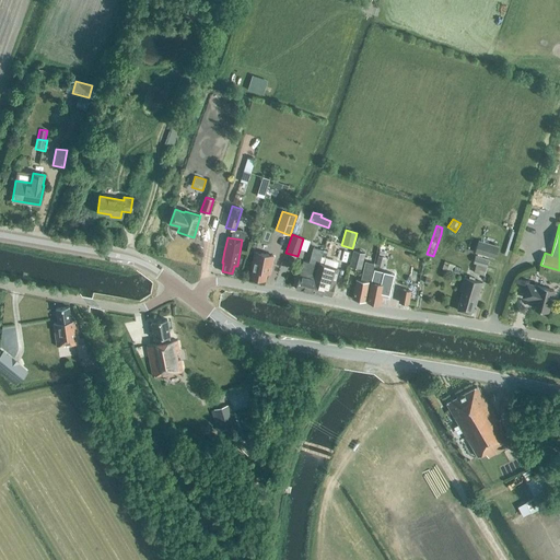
[(494,258),(494,257),(498,246),(478,241),(475,252),(494,258)]
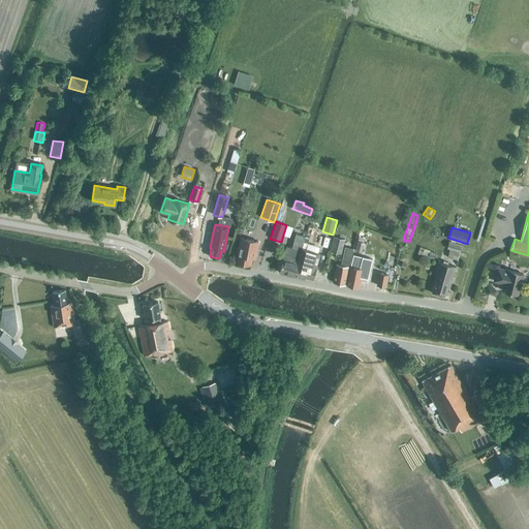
[(285,251),(279,272),(304,279),(304,278),(312,280),(315,267),(316,267),(319,254),(312,251),(306,249),(308,243),(304,242),(304,241),(306,237),(297,234),(292,248),(287,246),(285,251)]
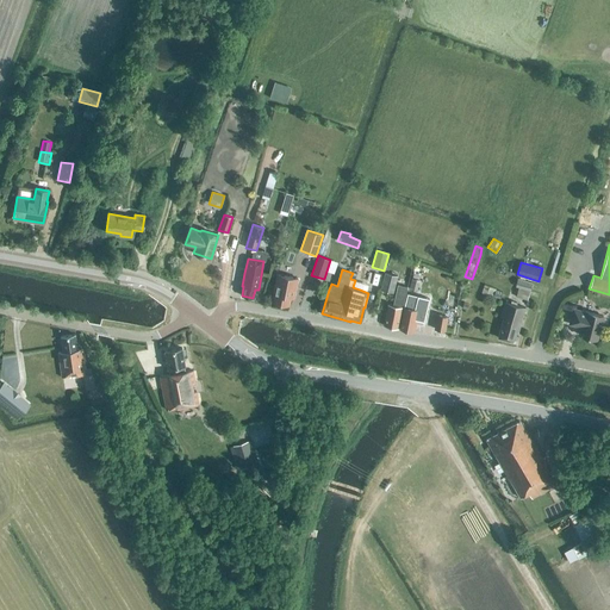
[(414,272),(409,290),(417,291),(419,280),(417,279),(418,273),(414,272)]
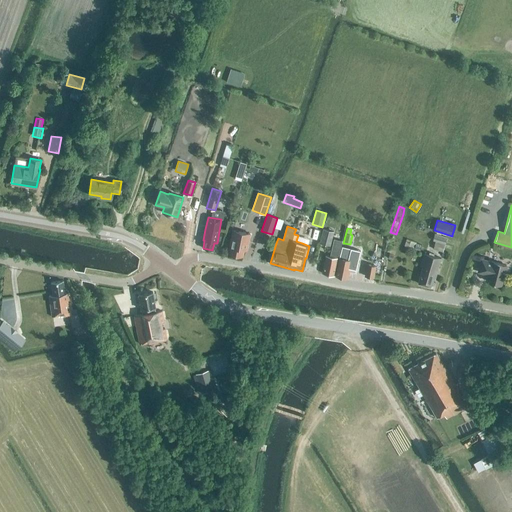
[(330,245),(333,231),(323,229),(320,243),(330,245)]
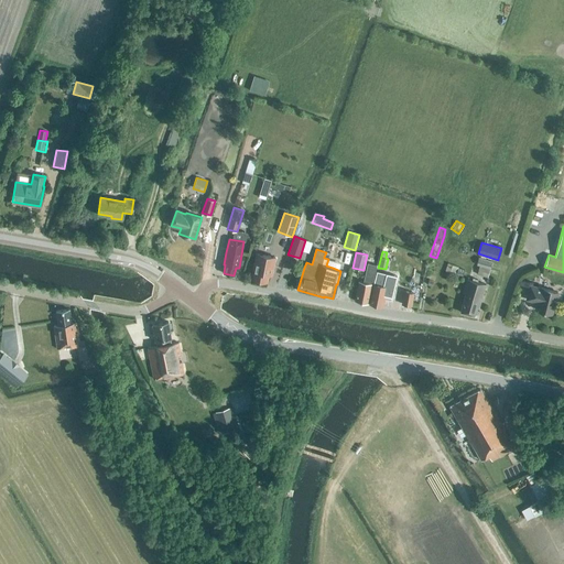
[(272,274),(275,257),(257,253),(251,279),(267,282),(268,274),(272,274)]
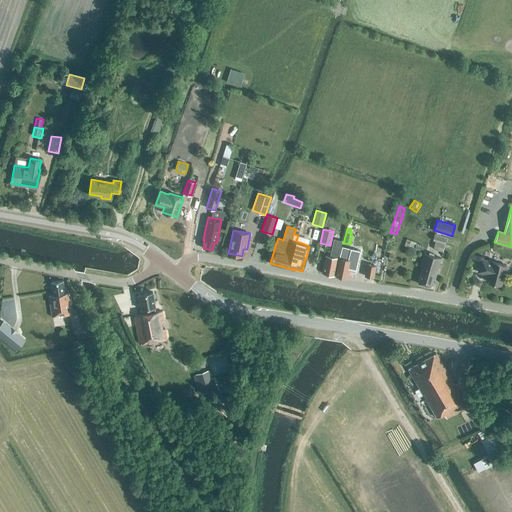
[(443,251),(446,237),(434,234),(433,240),(435,241),(433,249),(443,251)]
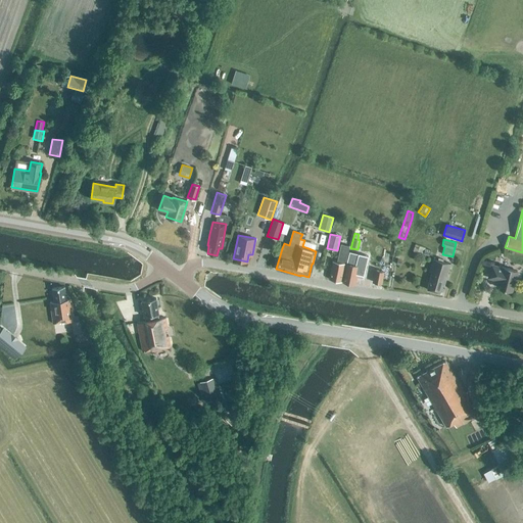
[(345,264),(349,246),(340,244),(337,262),(333,260),(329,279),(341,281),(344,264),(345,264)]
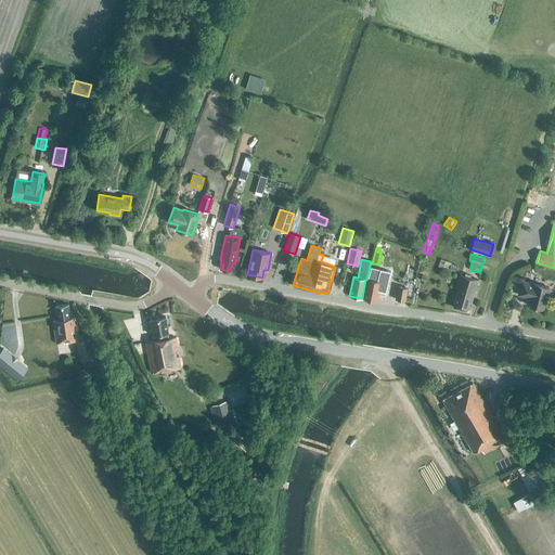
[(368,279),(363,299),(374,301),(374,298),(377,299),(379,291),(386,293),(390,271),(381,269),(370,267),(368,279)]
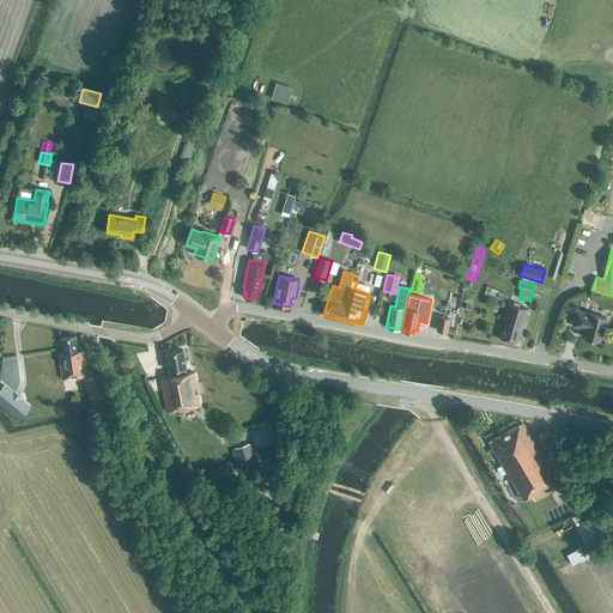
[(521,334),(528,309),(519,307),(520,304),(514,302),(514,304),(508,303),(503,319),(505,320),(501,339),(515,343),(517,333),(521,334)]
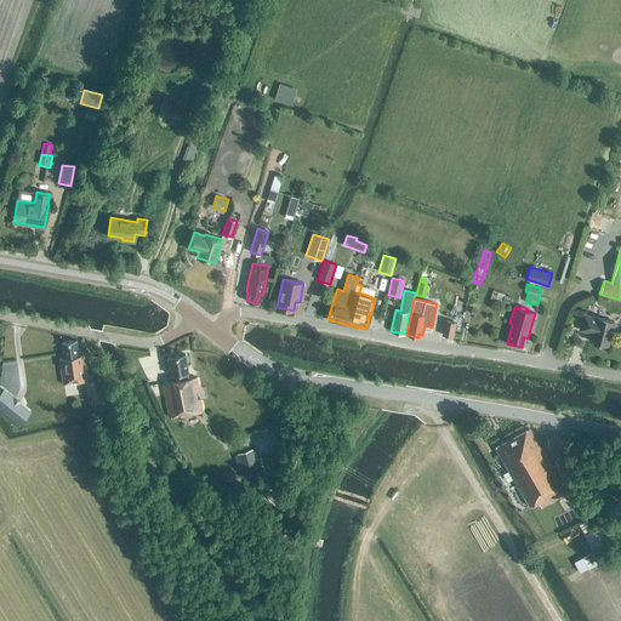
[(584,314),(580,329),(592,332),(590,341),(607,346),(614,322),(597,317),(596,318),(584,314)]
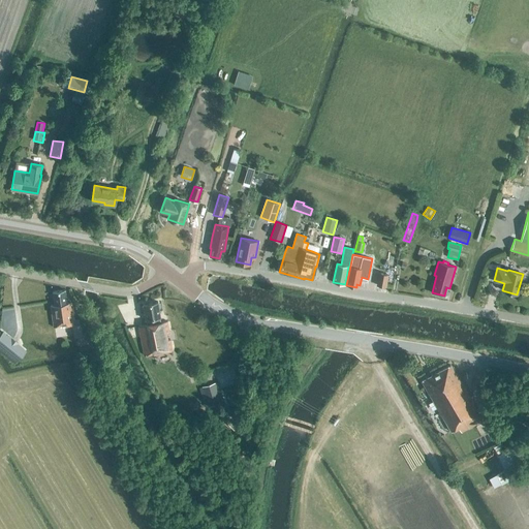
[(55,305),(51,306),(54,327),(55,327),(65,325),(65,327),(74,324),(73,319),(71,302),(67,303),(65,289),(53,291),(55,305)]
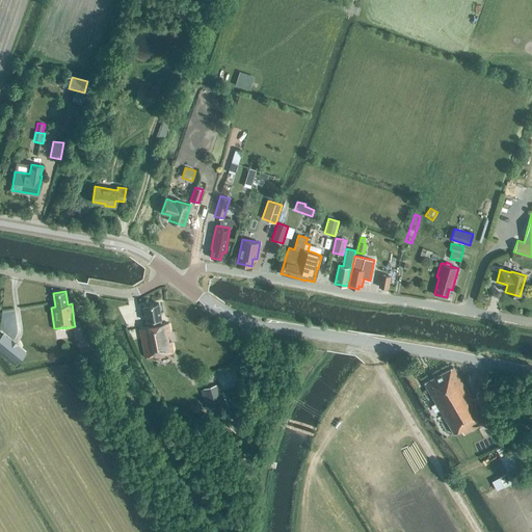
[(171,356),(170,353),(174,352),(168,323),(161,324),(160,319),(161,319),(159,303),(143,306),(147,321),(148,326),(139,327),(144,355),(154,354),(154,356),(161,354),(163,365),(170,364),(169,356),(171,356)]
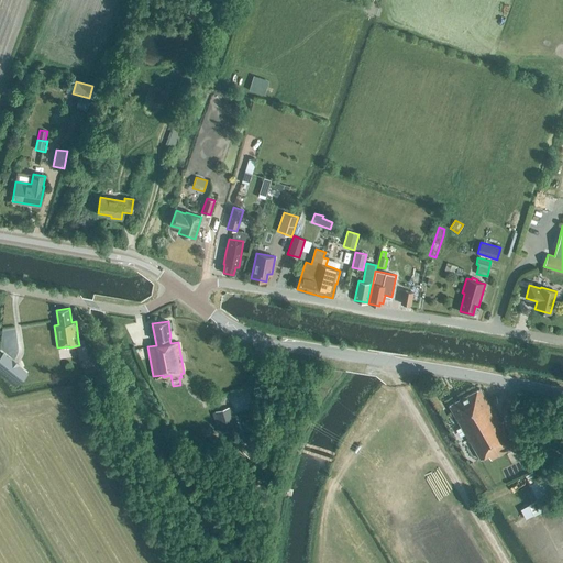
[(0,360),(0,367),(20,384),(25,376),(20,372),(21,370),(17,367),(18,366),(11,362),(3,356),(0,360)]
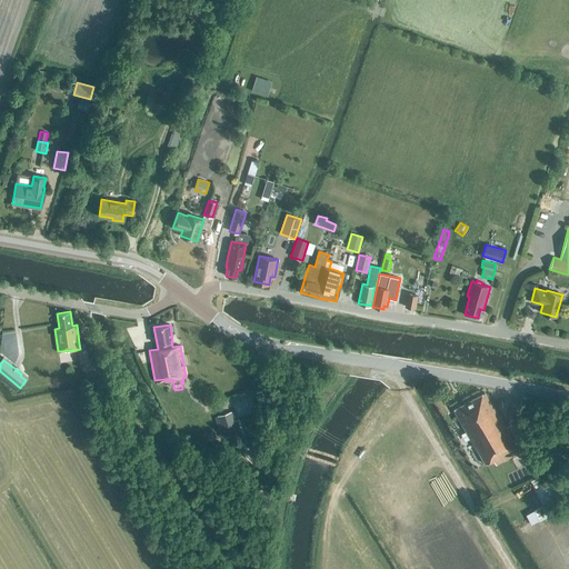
[(496,465),(520,451),(485,392),(453,409),(486,463),(493,460),(496,465)]
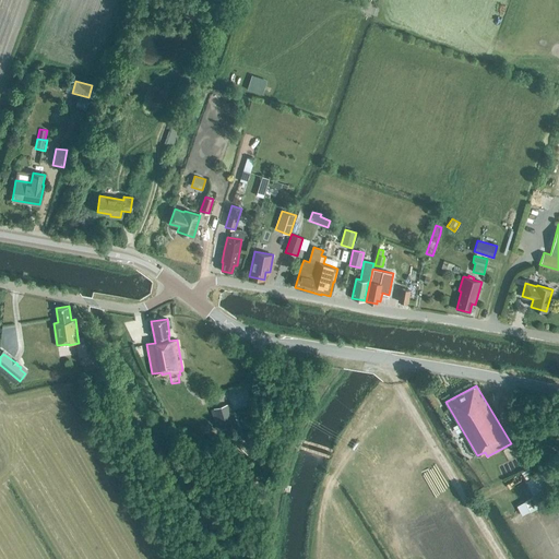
[(221,430),(234,426),(227,404),(214,408),(221,430)]
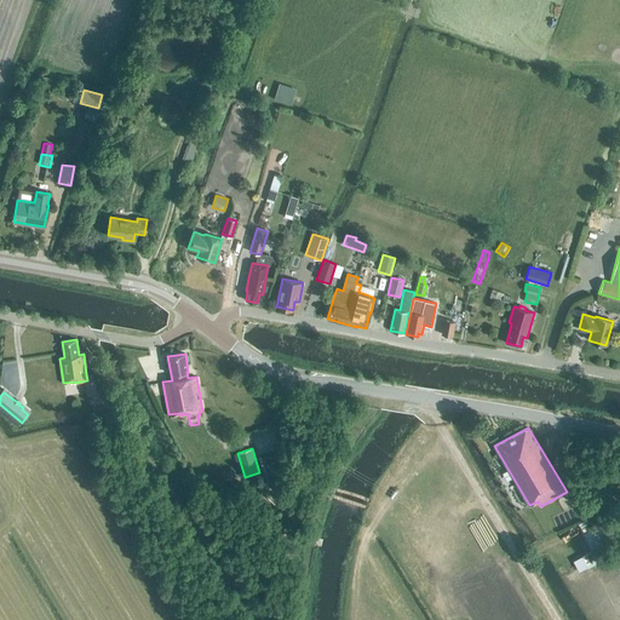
[(265,482),(259,489),(267,497),(273,489),(265,482)]
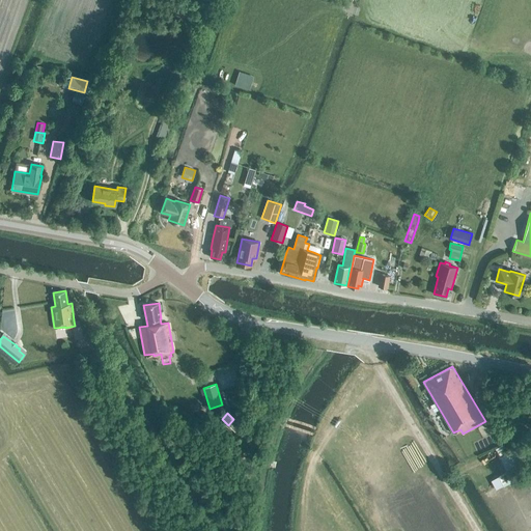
[(495,449),(506,470),(527,459),(516,438),(495,449)]
